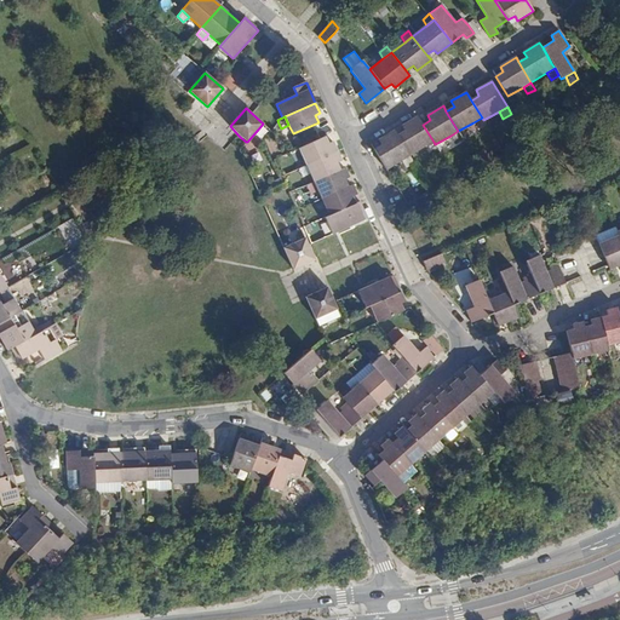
[(405,131),(397,136),(409,155),(425,147),(434,142),(423,125),(418,116),(402,126),(405,131)]
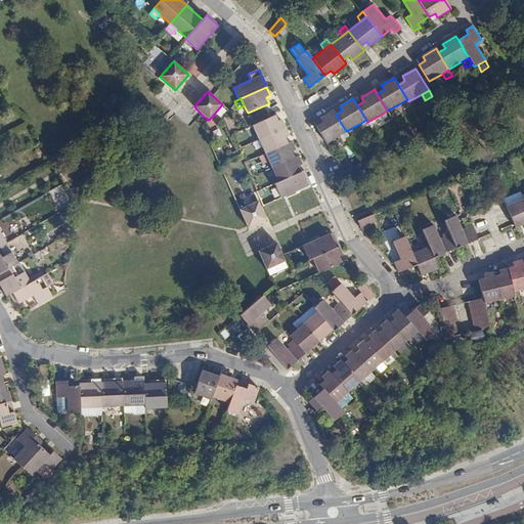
[(408,101),(407,99),(400,103),(403,108),(410,104),(408,101)]
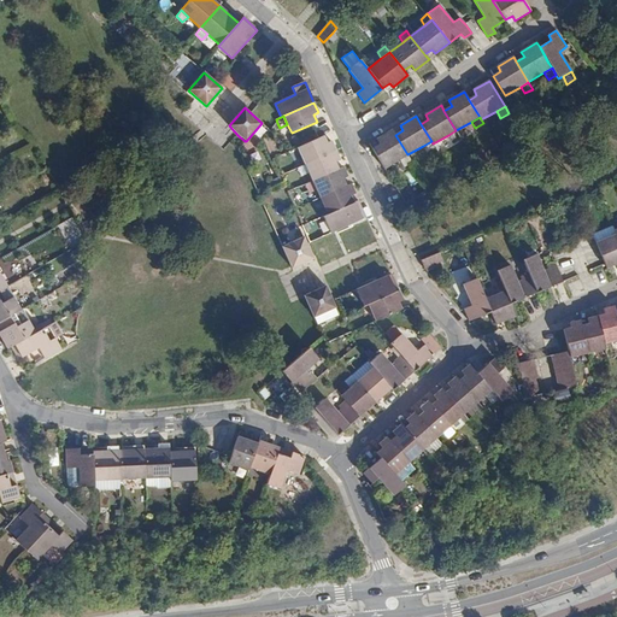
[(262,123),(254,131),(260,137),(269,129),(262,123)]
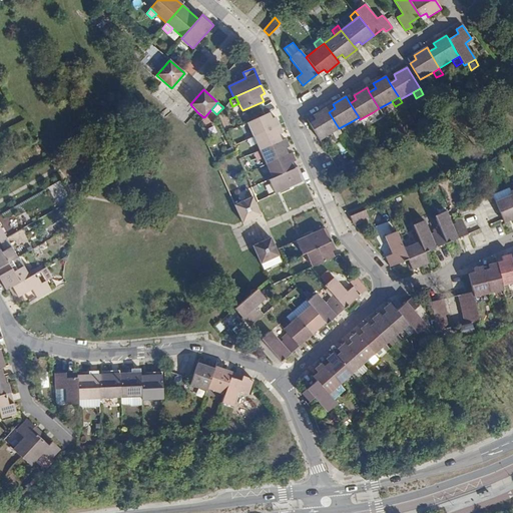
[(316,120),(310,124),(320,140),(333,132),(339,128),(329,112),(327,108),(313,116),(316,120)]
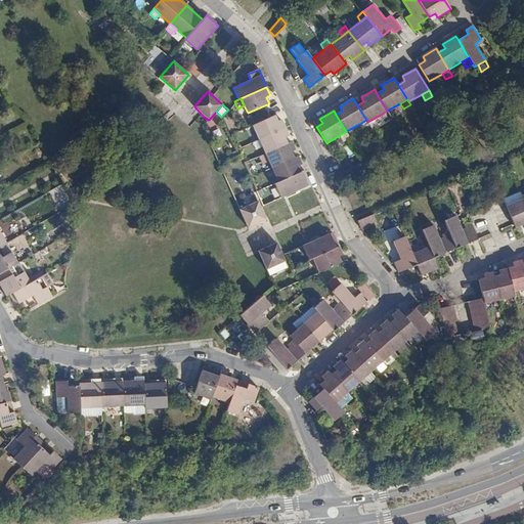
[(384,121),(391,117),(387,111),(381,115),(384,121)]
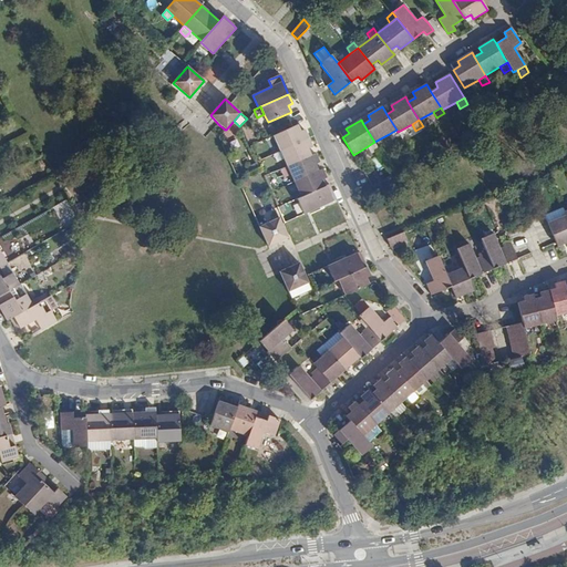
[(278,144),(280,151),(308,137),(305,130),(301,132),(298,125),(274,135),(278,144)]
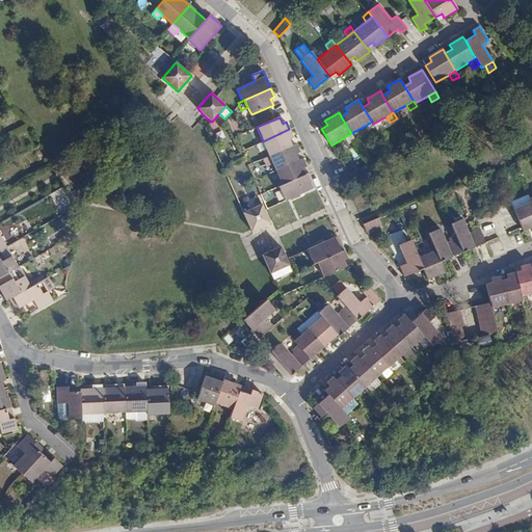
[(373,124),(372,122),(365,126),(369,131),(375,128),(373,124)]
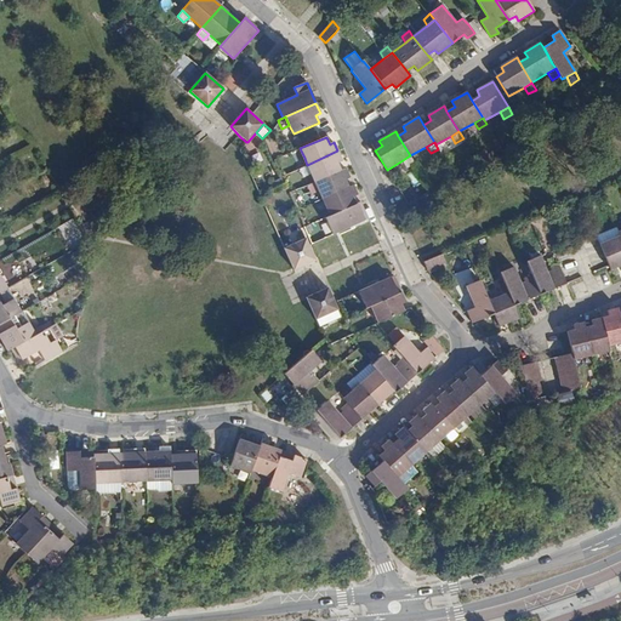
[(342,161),(337,151),(307,165),(312,174),(315,182),(341,171),(337,163),(342,161)]
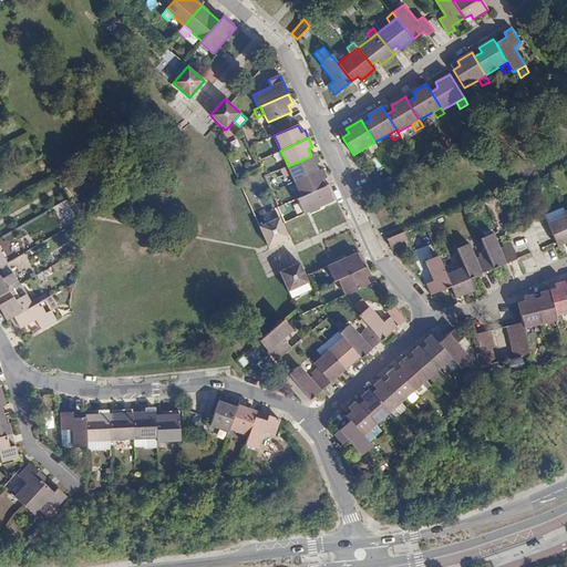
[(374,142),(368,146),(371,153),(379,148),(374,142)]
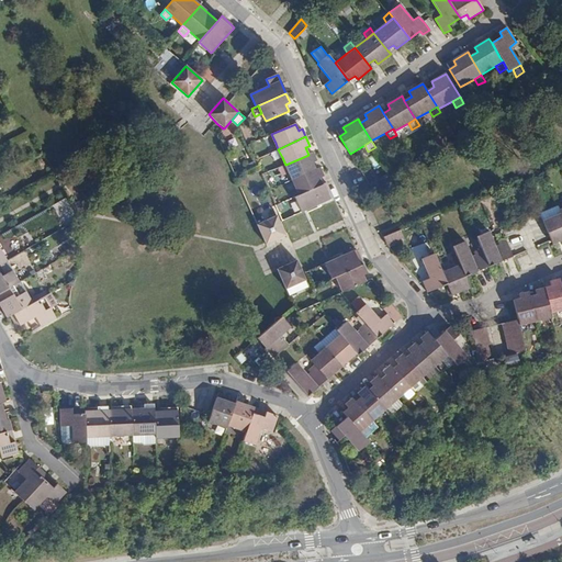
[(269,145),(271,152),(278,149),(276,143),(269,145)]
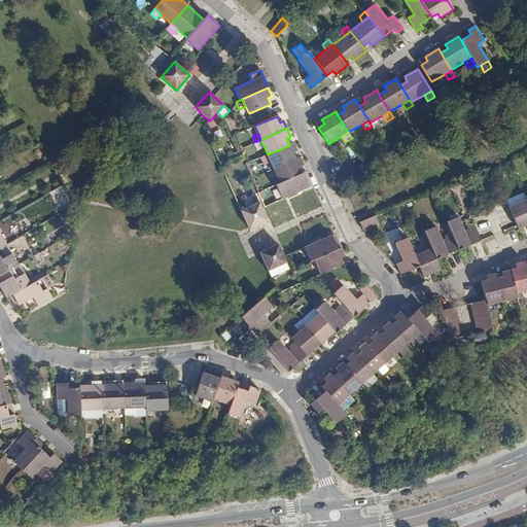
[(254,142),(257,150),(265,147),(260,140),(254,142)]
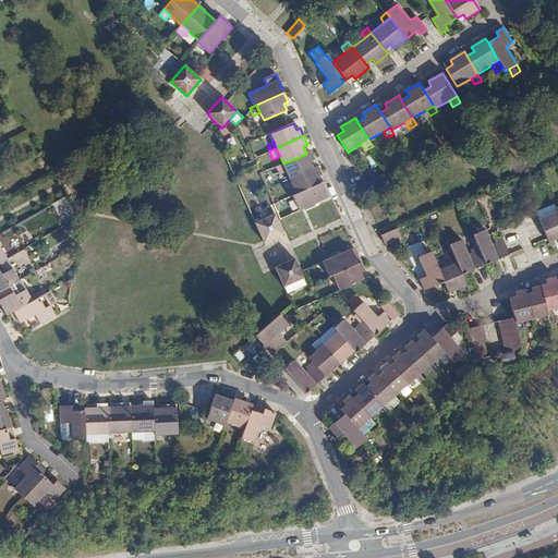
[(314,160),(311,152),(306,154),(283,164),(287,171),(290,179),(313,168),(311,162),(314,160)]
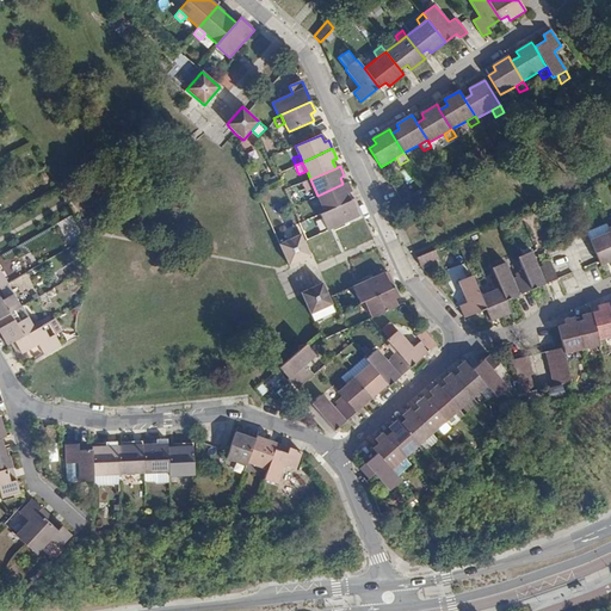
[(310,179),(302,183),(307,191),(314,187),(310,179)]
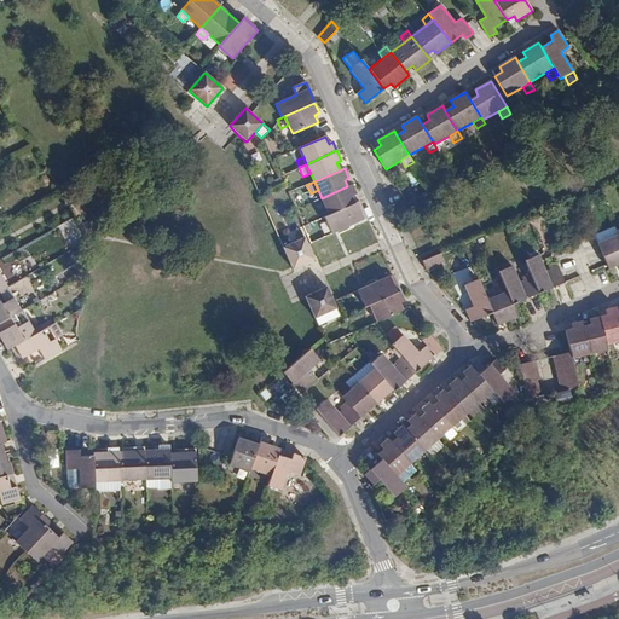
[(329,214),(354,203),(352,197),(357,195),(352,184),(347,186),(322,198),(325,207),(329,214)]
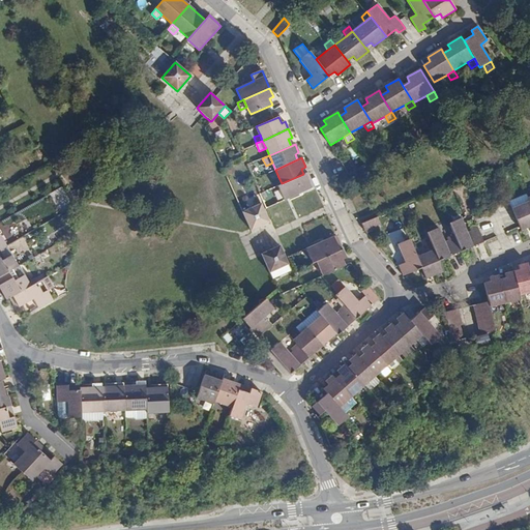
[(275,170),(268,172),(272,180),(278,177),(275,170)]
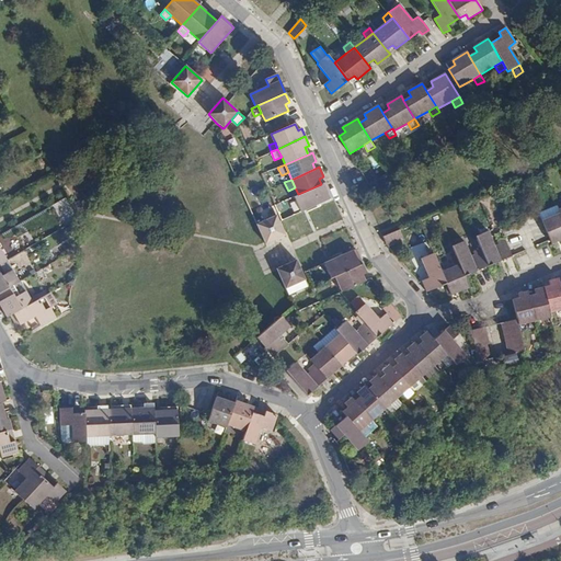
[(301,212),(332,197),(325,182),(321,184),(298,194),(294,196),(298,205),(301,212)]
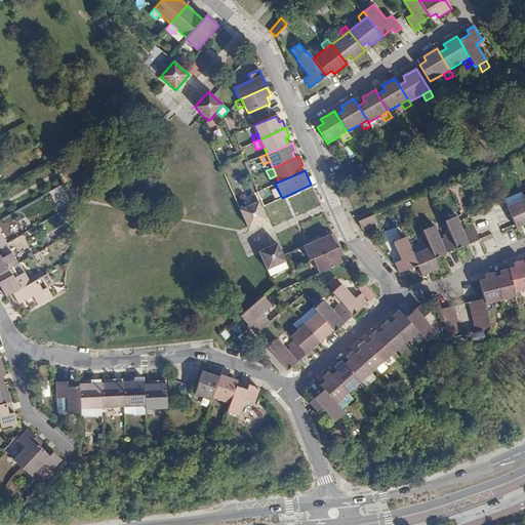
[(63,185),(49,193),(59,210),(73,201),(63,185)]
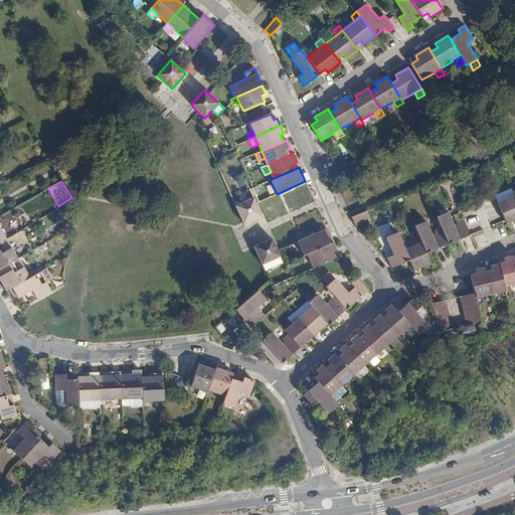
[(268,191),(270,197),(277,194),(274,188),(268,191)]
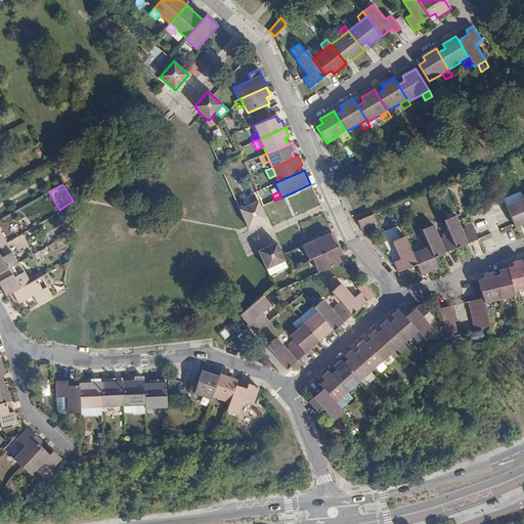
[(504,200),(507,206),(523,199),(522,195),(521,192),(504,200)]
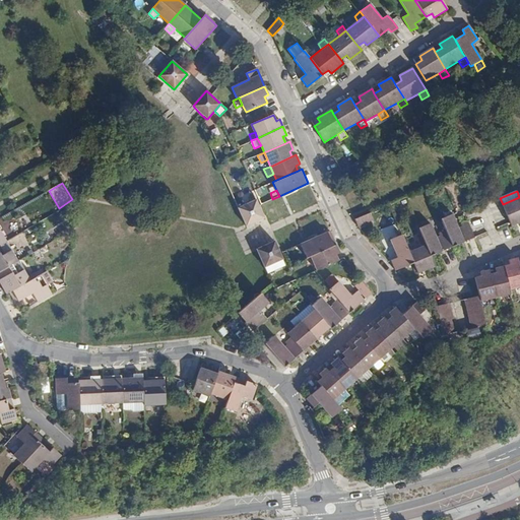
[(249,204),(256,201),(254,194),(246,198),(249,204)]
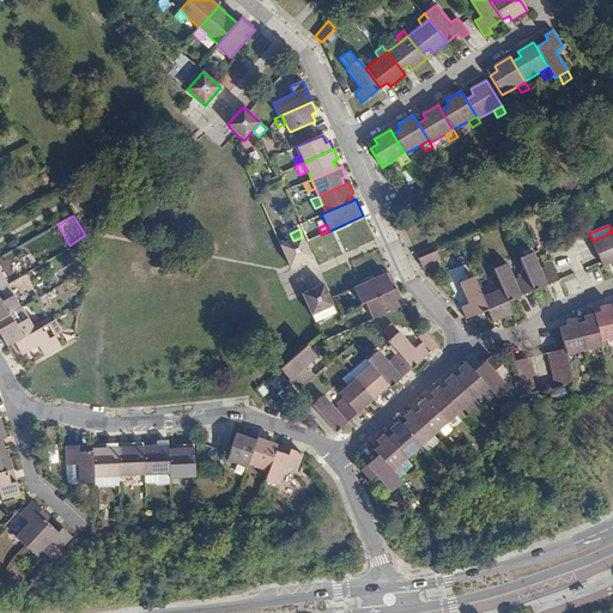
[(612,235),(612,232),(593,241),(604,266),(612,261),(612,235)]
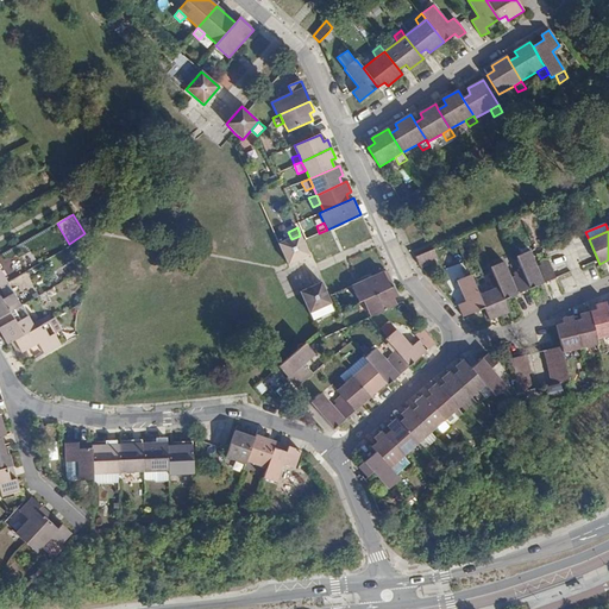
[(292,239),(280,244),(289,265),(311,256),(303,240),(300,236),(292,239)]
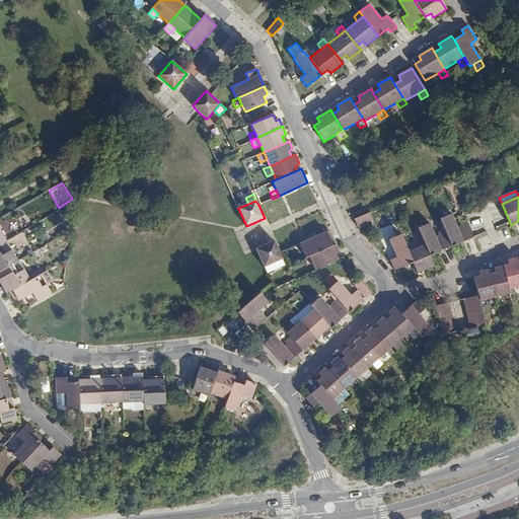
[(370,212),(355,219),(358,226),(373,220),(370,212)]
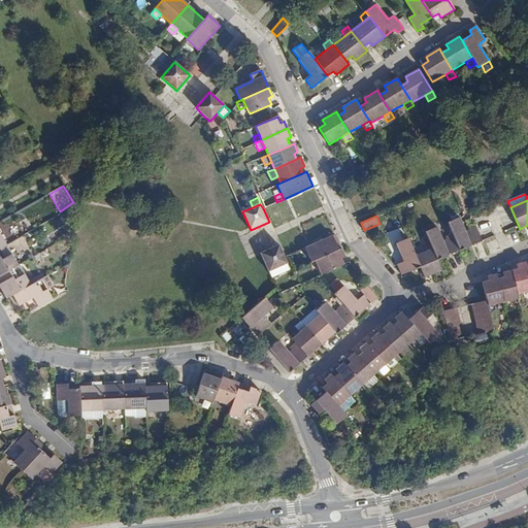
[(459,251),(482,241),(475,225),(468,227),(469,230),(466,232),(460,218),(448,222),(453,234),(459,251)]
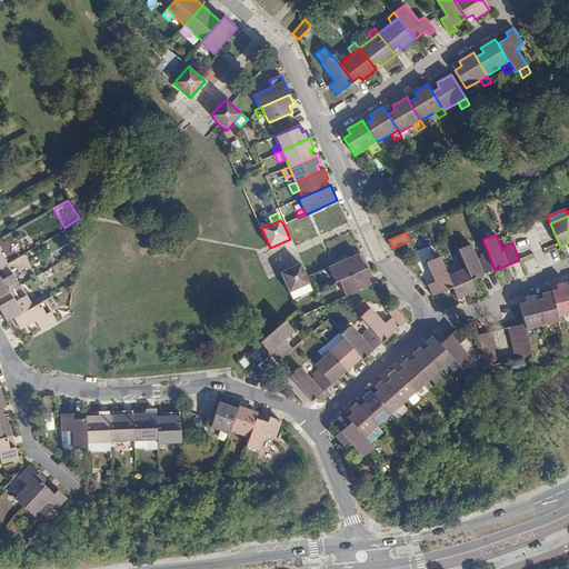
[(471,280),(495,270),(488,252),(480,255),(481,258),(477,260),(471,245),(458,249),(463,261),(467,269),(471,280)]
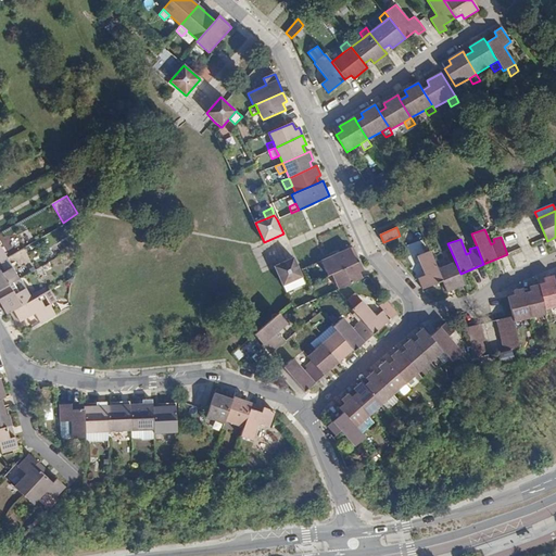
[(353,248),(323,261),(326,269),(328,276),(332,274),(359,262),(353,248)]
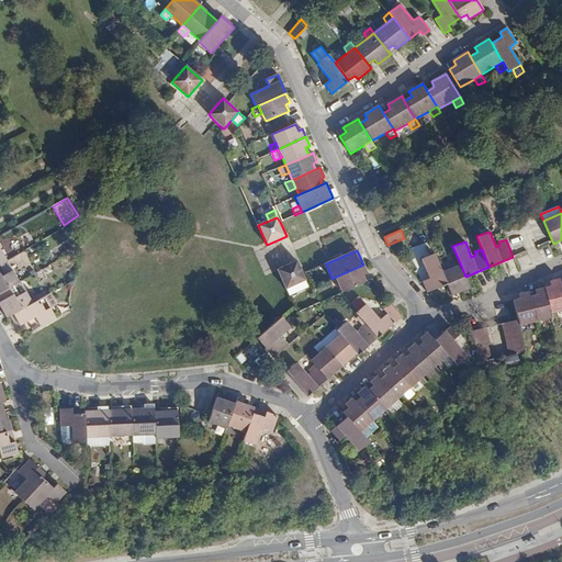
[(430,278),(424,281),(428,292),(448,284),(442,272),(435,254),(423,259),(426,267),(430,278)]
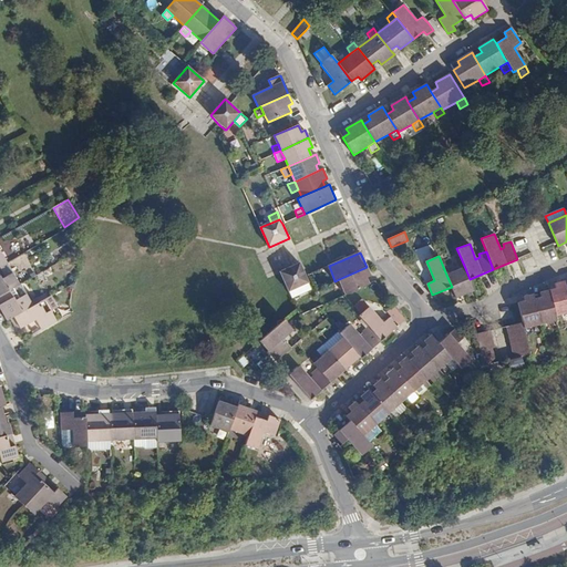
[(465,268),(462,260),(454,264),(457,270),(465,268)]
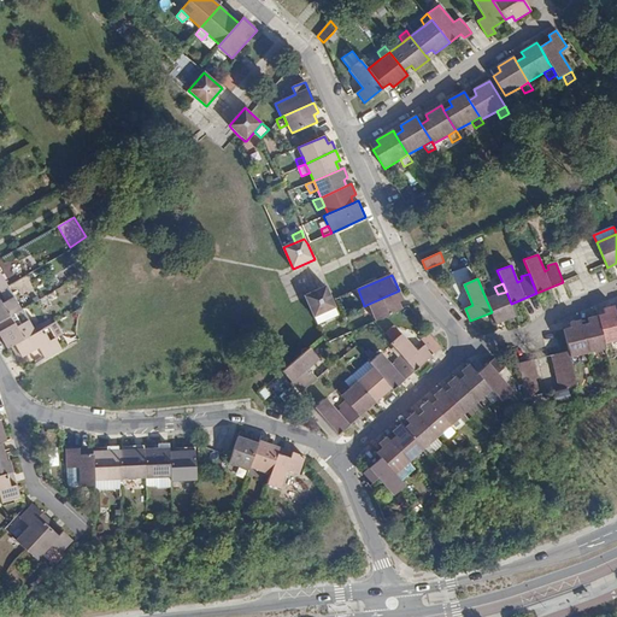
[(305,297),(315,318),(336,309),(327,287),(305,297)]
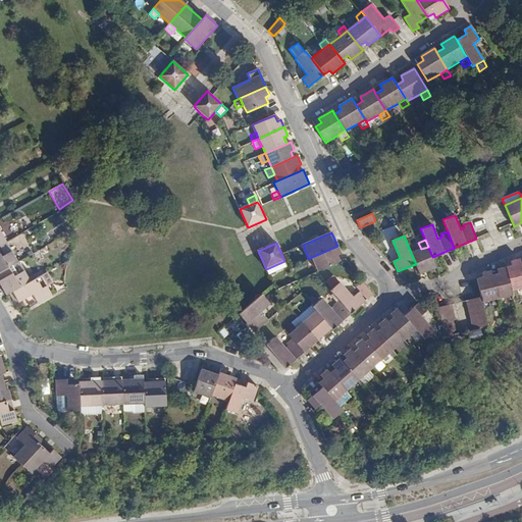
[(306,253),(303,245),(296,249),(299,255),(306,253)]
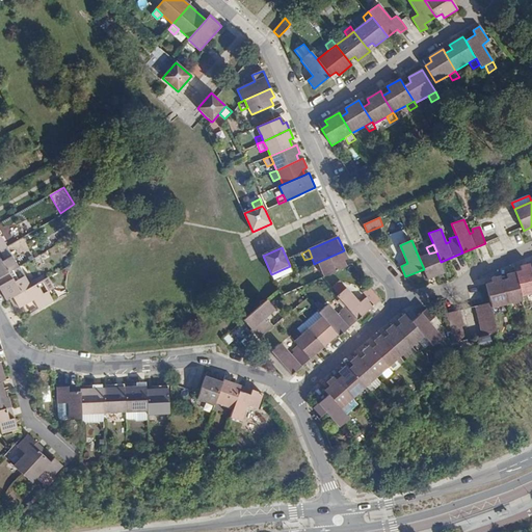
[(324,276),(346,267),(344,261),(348,259),(344,250),(318,262),(322,270),(324,276)]
